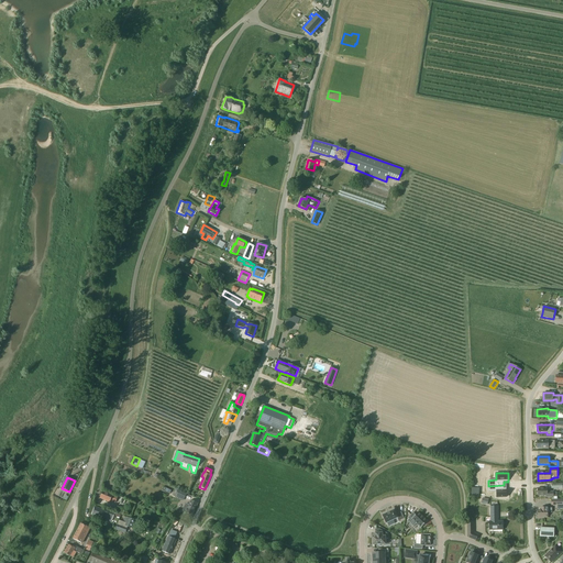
[(504,485),(488,486),(488,492),(496,492),(497,497),(507,497),(506,488),(504,488),(504,485)]
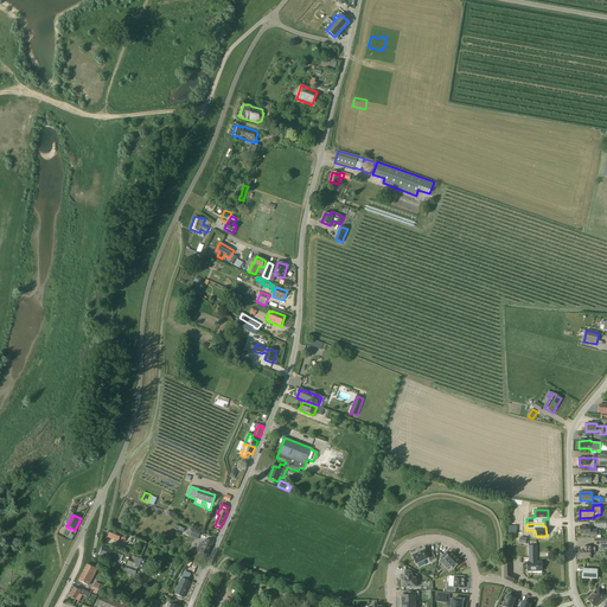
[(202,532),(190,526),(186,534),(193,537),(193,538),(198,541),(202,532)]
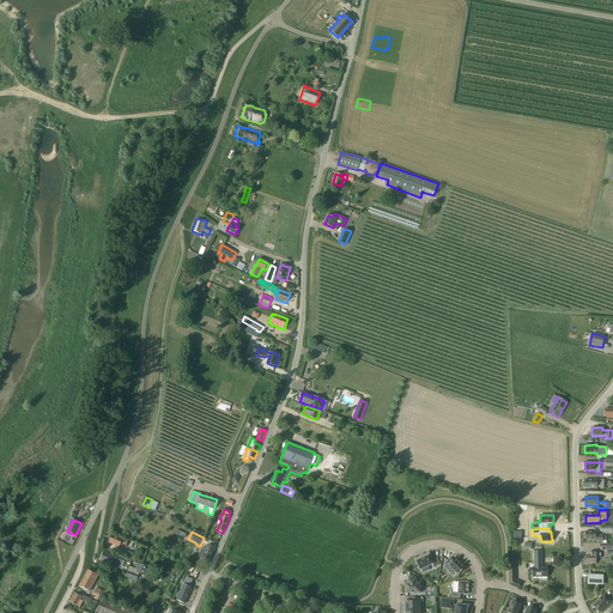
[(128,542),(113,535),(109,542),(120,547),(120,545),(126,547),(128,542)]
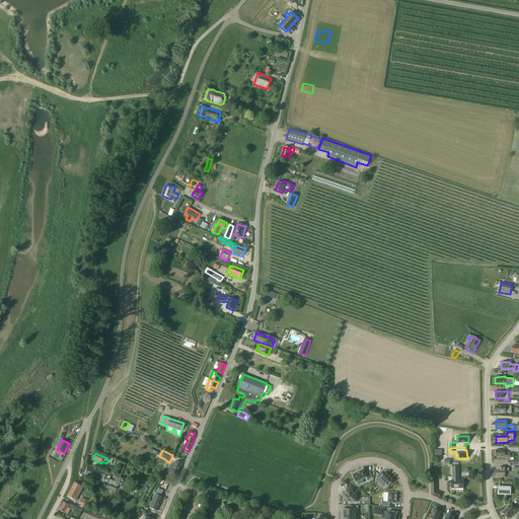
[(518,460),(518,461),(508,461),(508,466),(514,466),(514,469),(518,468),(518,460)]
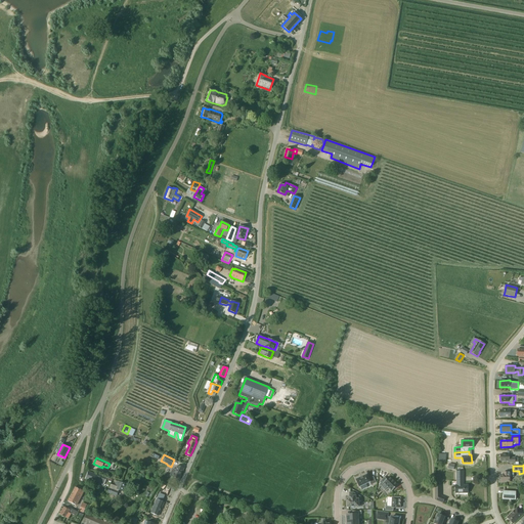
[(184,469),(177,466),(176,470),(173,469),(170,476),(179,480),(184,469)]
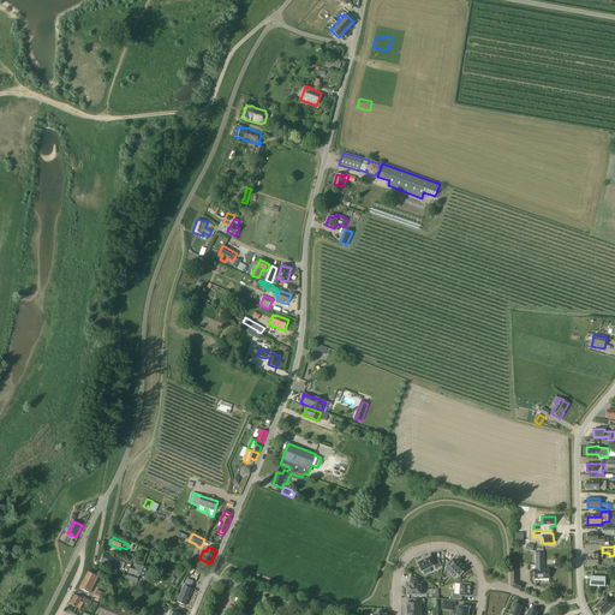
[(125,562),(103,554),(100,562),(112,567),(112,565),(123,569),(125,562)]
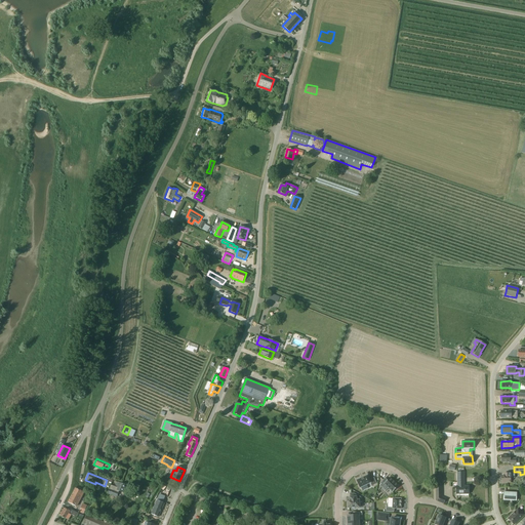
[(457,473),(457,486),(456,486),(456,494),(469,494),(469,486),(465,486),(465,473),(457,473)]
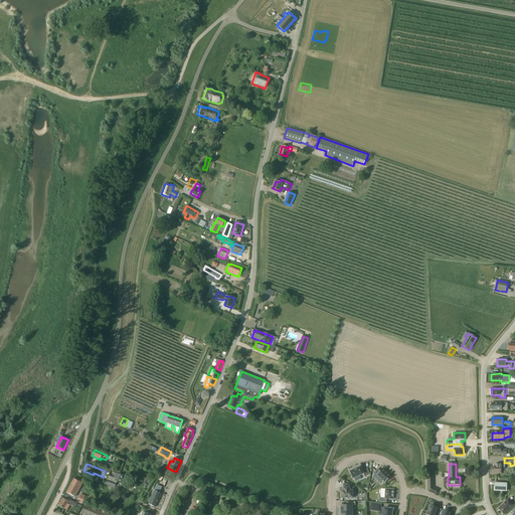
[(505,469),(505,465),(494,465),(494,467),(492,467),(492,468),(491,468),(491,469),(491,470),(491,471),(491,472),(492,472),(492,474),(501,474),(501,469),(505,469)]
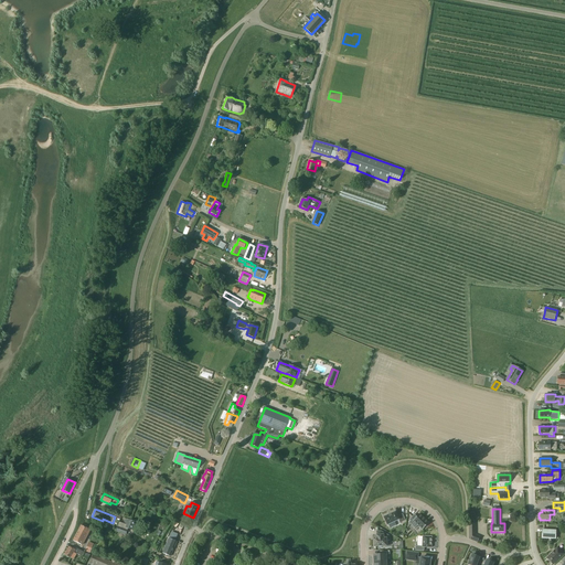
[(396,512),(384,518),(387,525),(400,520),(401,523),(406,521),(403,514),(398,516),(396,512)]
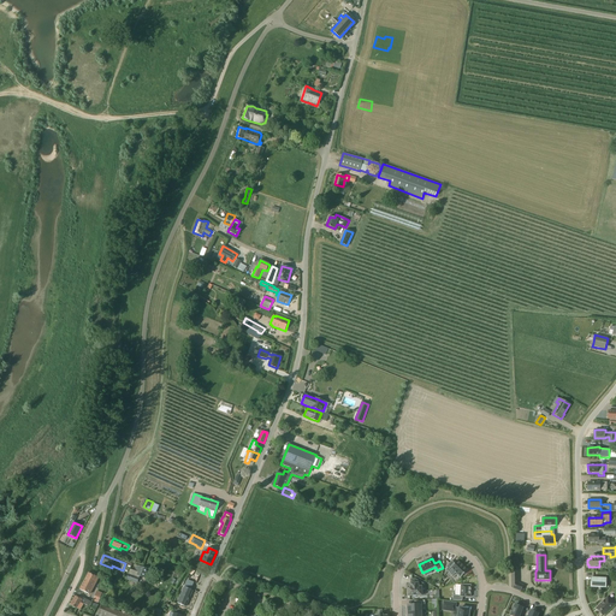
[(452,561),(446,568),(448,569),(446,570),(452,576),(456,573),(461,578),(465,574),(466,575),(468,572),(467,572),(468,570),(457,561),(455,564),(452,561)]
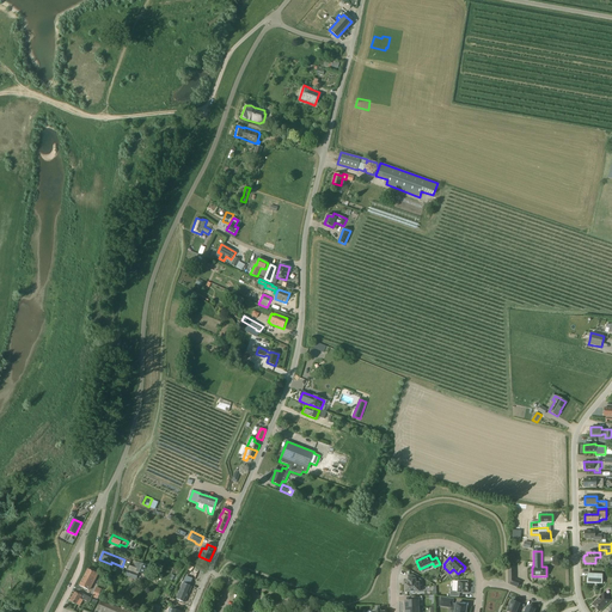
[(147,565),(136,561),(134,568),(129,565),(126,575),(136,580),(140,573),(144,574),(147,565)]
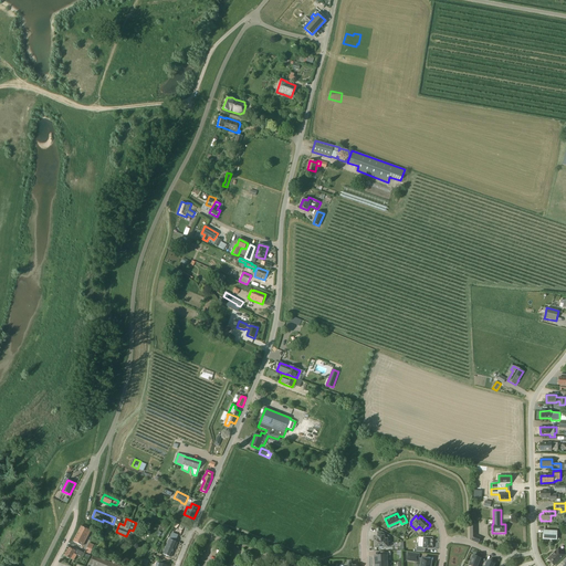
[(91,531),(82,526),(73,542),(82,546),(91,531)]
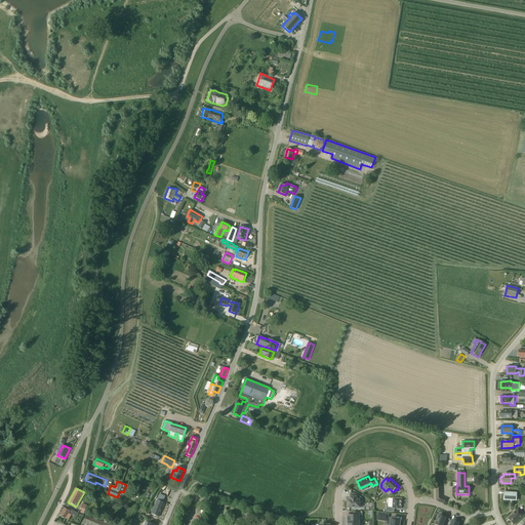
[(517,492),(505,492),(503,500),(516,501),(517,492)]
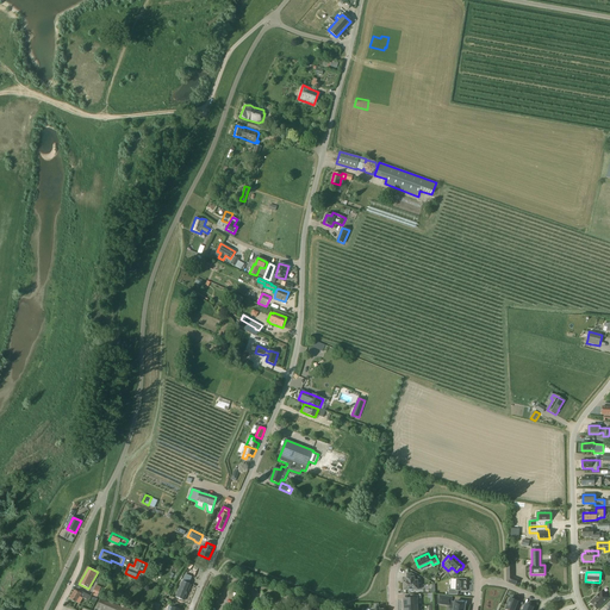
[(192,577),(184,573),(178,583),(176,586),(179,587),(180,583),(181,583),(182,582),(175,597),(185,601),(191,585),(190,585),(192,577)]
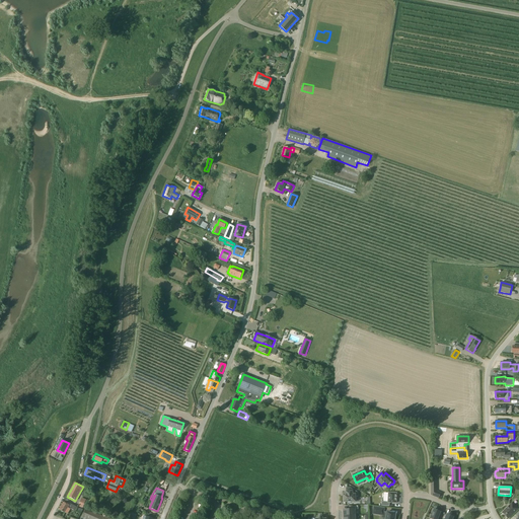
[(357,496),(357,492),(350,489),(347,489),(348,495),(345,495),(345,496),(344,496),(344,501),(345,501),(346,503),(349,503),(350,504),(351,502),(356,502),(356,498),(357,496)]
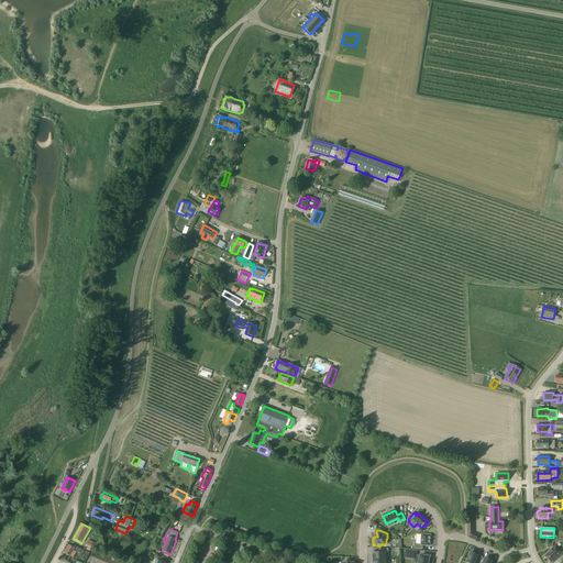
[(473,531),(467,531),(467,537),(476,541),(478,534),(474,533),(473,531)]
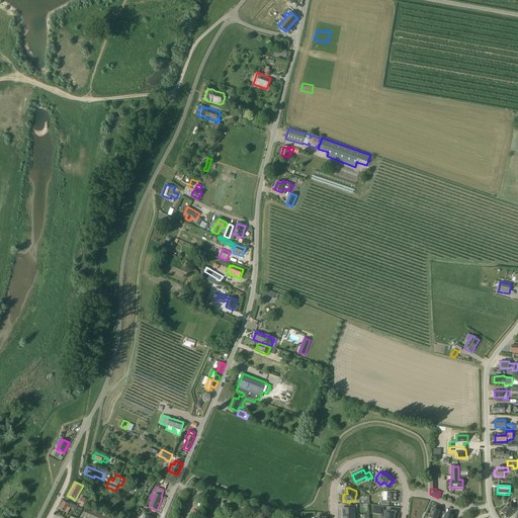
[(396,493),(387,492),(386,501),(383,501),(380,501),(380,505),(389,506),(389,502),(396,503),(396,493)]
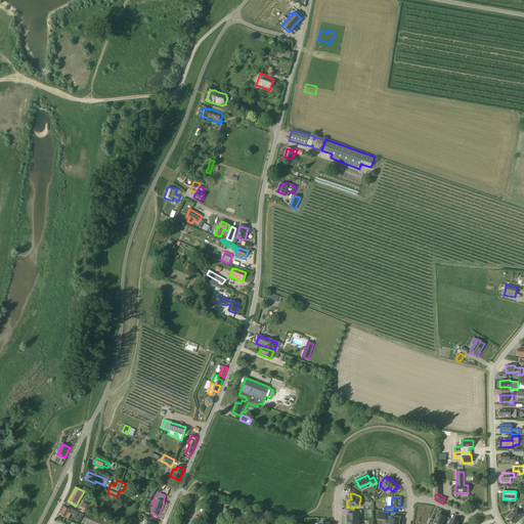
[(68,509),(64,507),(59,515),(68,519),(71,514),(72,514),(77,517),(77,516),(81,519),(83,516),(68,508),(68,509)]
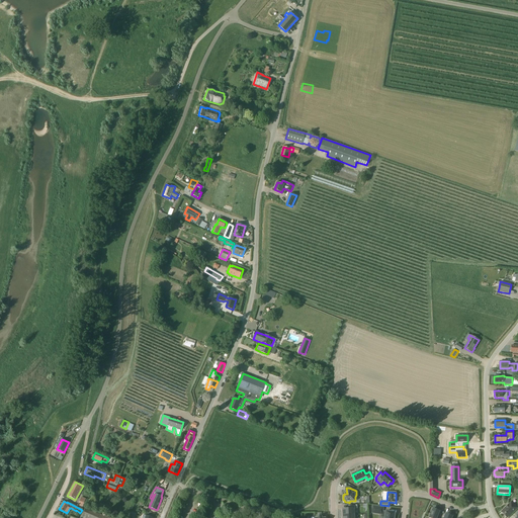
[(517,508),(512,502),(501,512),(507,517),(517,508)]
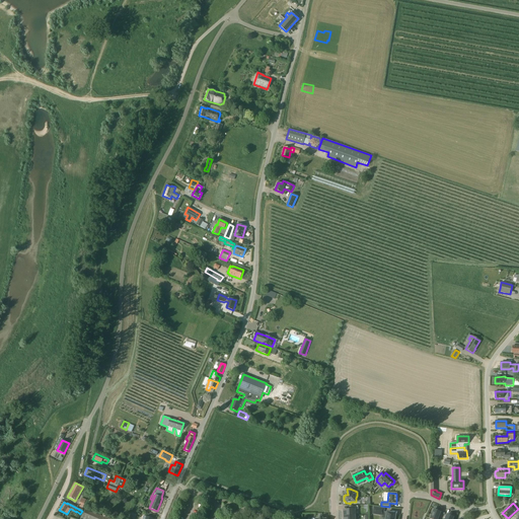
[(344,516),(355,516),(355,510),(358,510),(358,506),(351,506),(351,510),(344,510),(344,511),(343,511),(344,514),(344,516)]
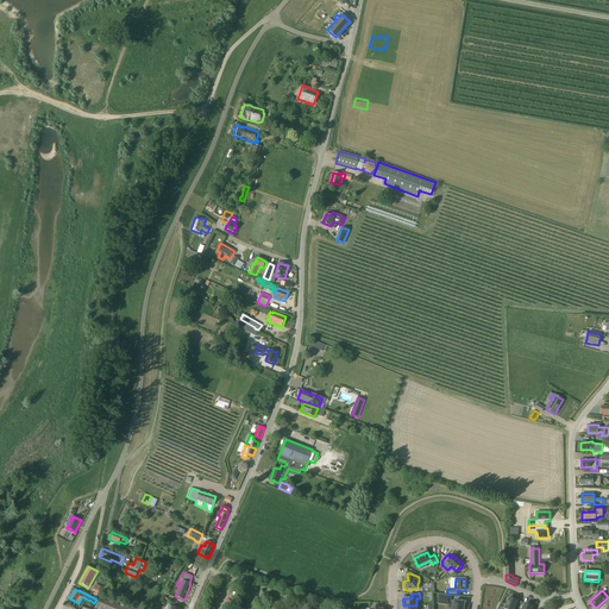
[(451,597),(439,595),(438,603),(450,606),(449,608),(453,608),(452,608),(464,608),(464,603),(454,602),(450,601),(451,597)]
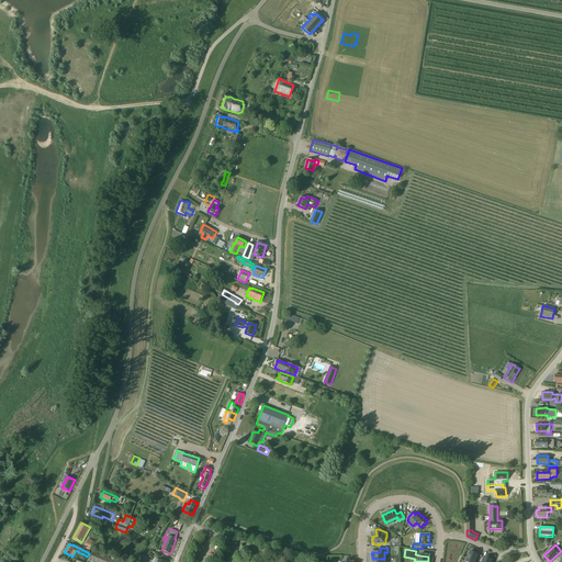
[(89,561),(90,561),(123,561),(92,552),(89,561)]
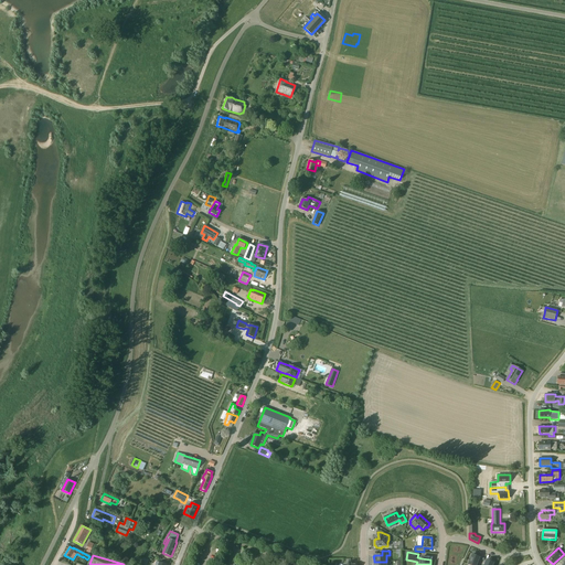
[(476,564),(479,557),(472,555),(472,556),(471,555),(470,560),(468,564),(476,564)]
